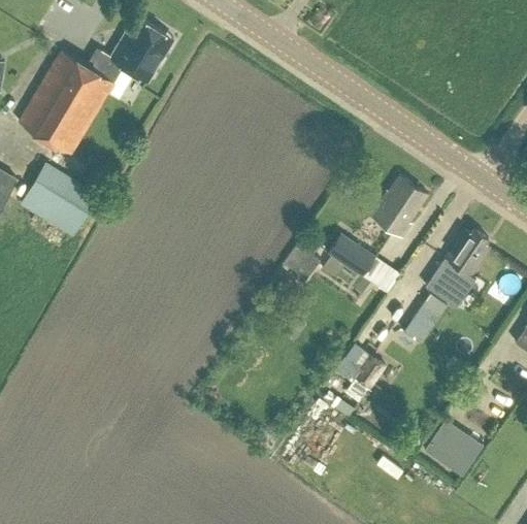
[(173,39),(138,19),(128,34),(126,33),(110,57),(101,52),(91,69),(61,52),(19,123),(73,156),(110,94),(110,95),(127,68),(147,82),(173,39)]
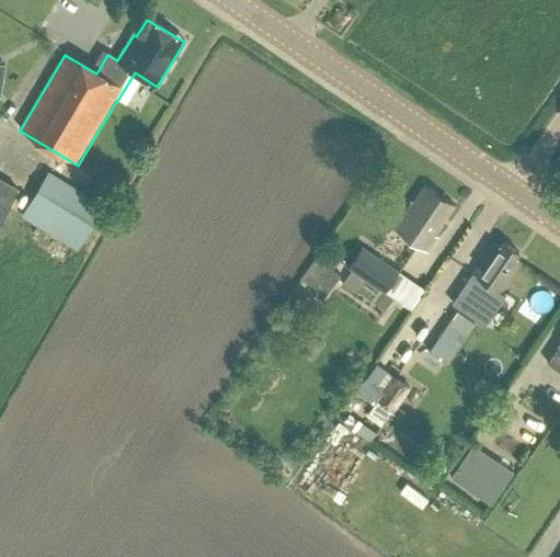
[(0,223),(19,192),(0,180),(0,223)]
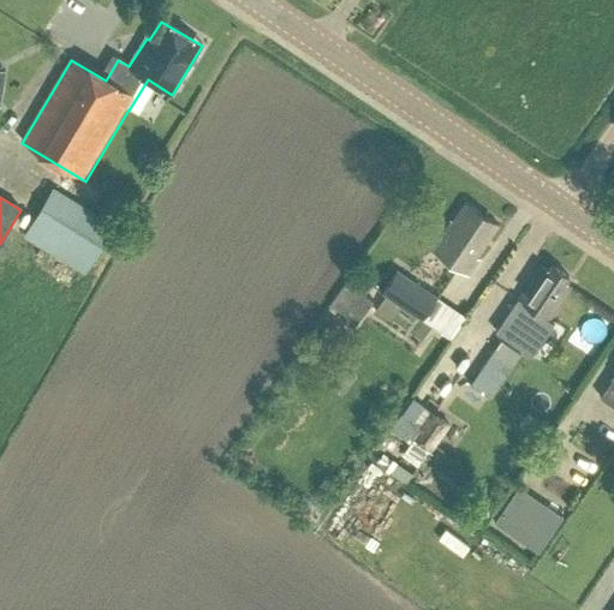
[(87,277),(117,227),(67,198),(43,238),(54,245),(49,255),(87,277)]
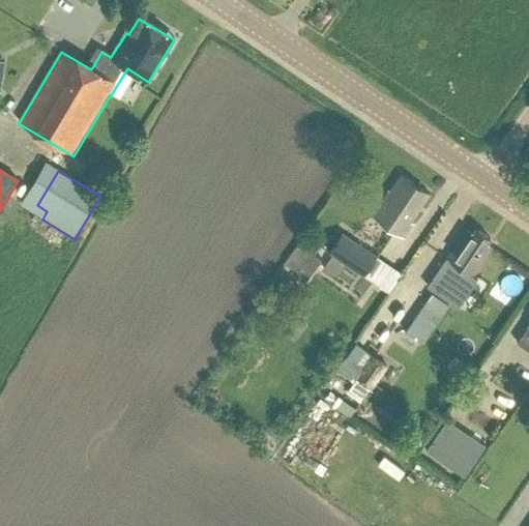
[(412,224),(431,196),(402,176),(388,198),(386,196),(372,217),(405,239),(414,225),(412,224)]
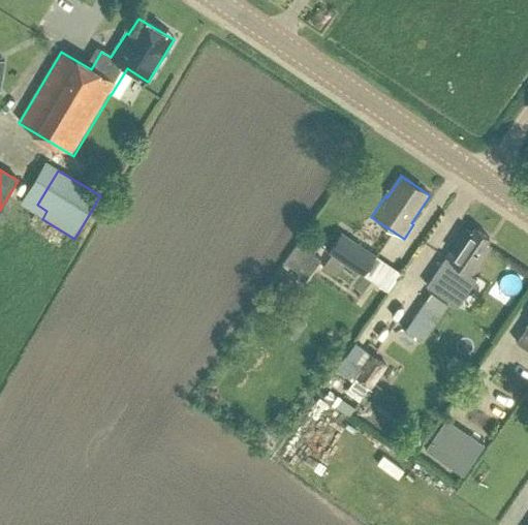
[(491,241),(474,229),(472,234),(466,229),(446,259),(453,265),(435,291),(453,304),(471,277),(473,278),(493,248),(488,245),(491,241)]
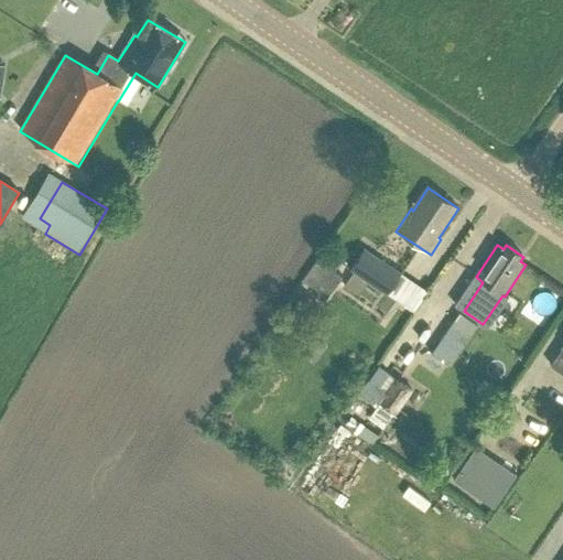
[(388,295),(402,275),(366,250),(352,271),(388,295)]
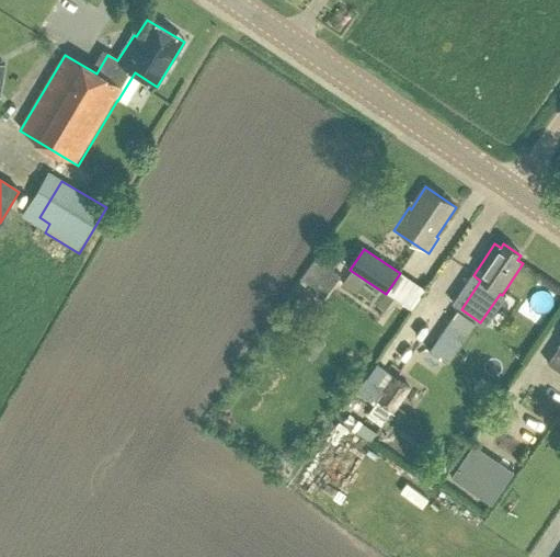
[(324,297),(340,276),(316,259),(301,280),(324,297)]
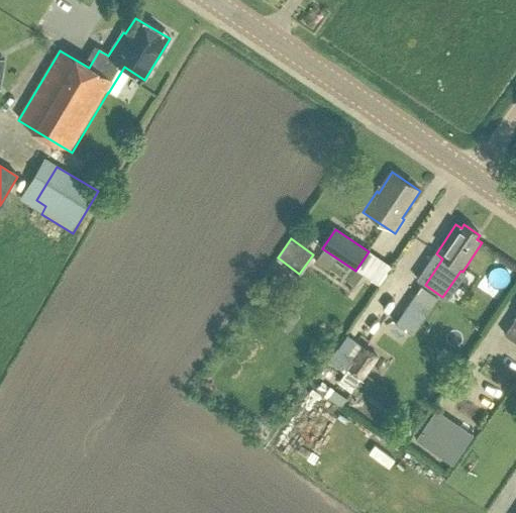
[(428,316),(412,305),(398,325),(414,336),(428,316)]
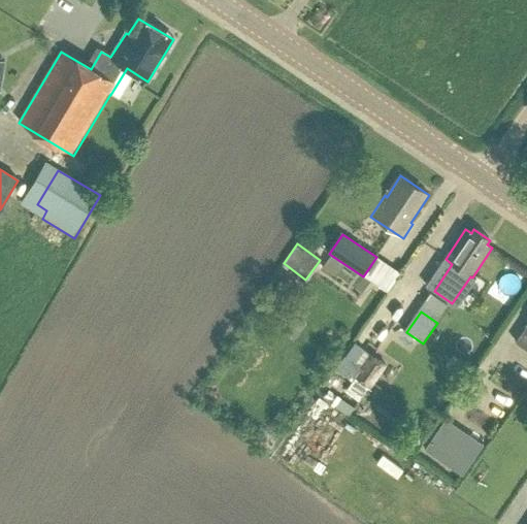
[(370,389),(387,365),(369,353),(353,378),(370,389)]
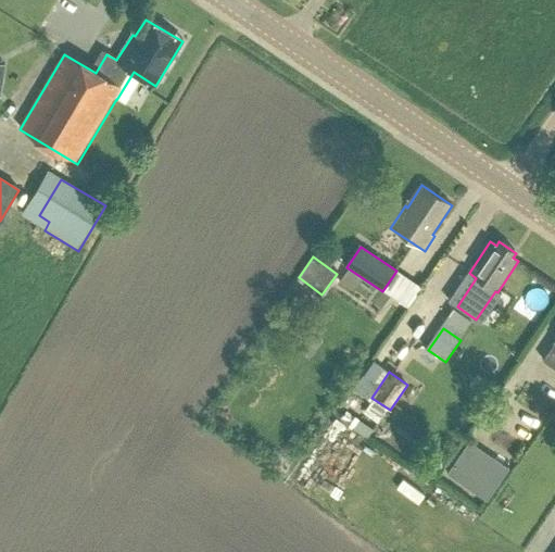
[(349,426),(354,418),(347,413),(341,421),(349,426)]
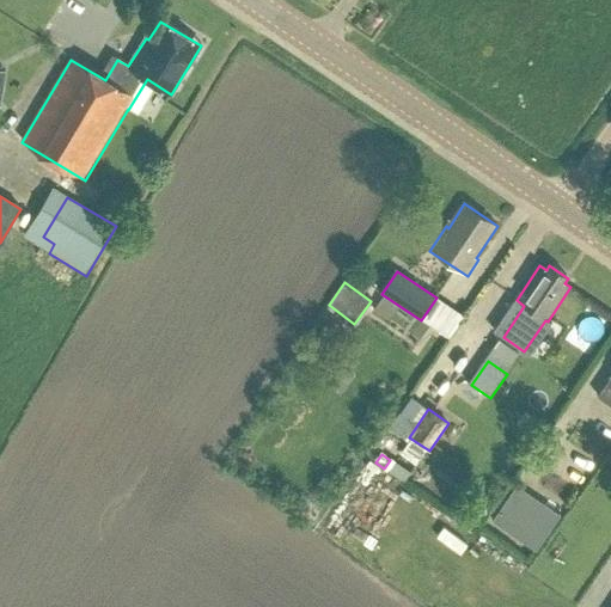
[(384,468),(384,470),(404,483),(411,472),(391,459),(390,460),(384,468)]
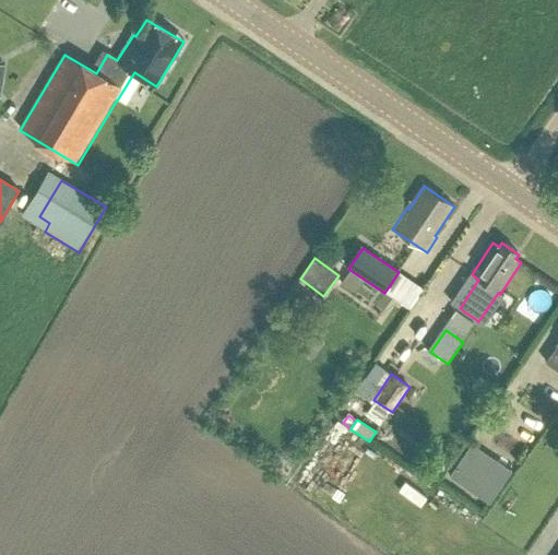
[(490,504),(512,471),(494,459),(484,473),(463,458),(450,476),(490,504)]
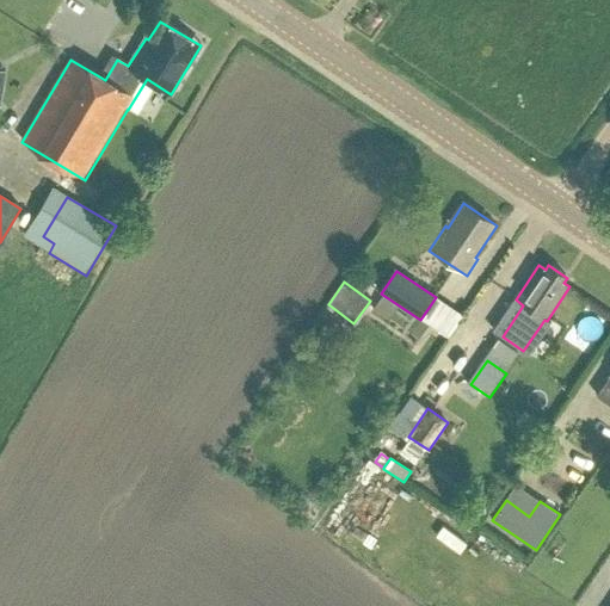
[(486,514),(485,504),(464,505),(466,515),(486,514)]
